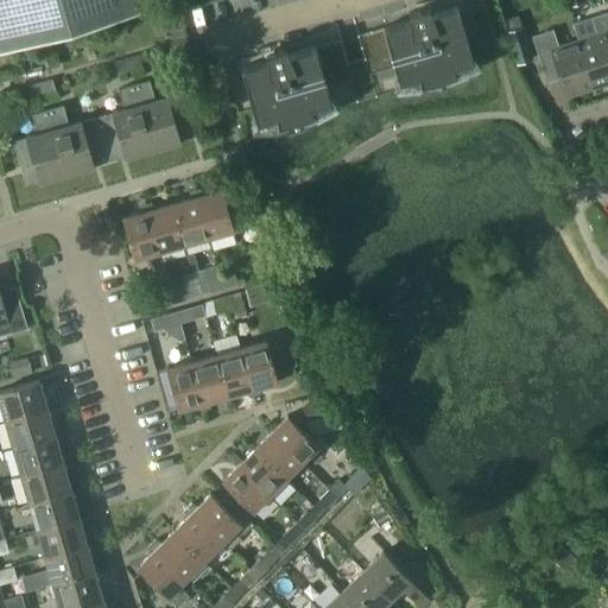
[(0,0),(0,51),(152,8),(150,0),(0,0)]
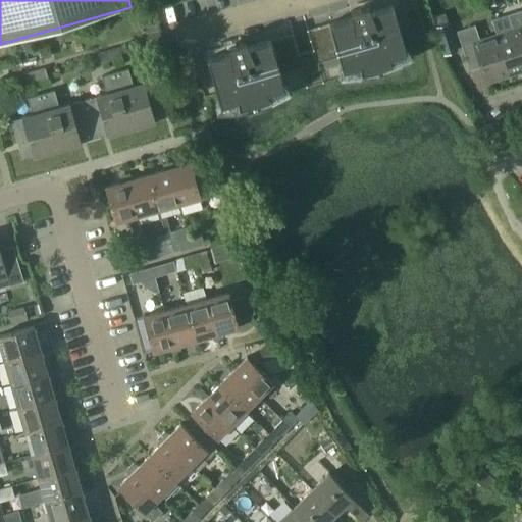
[(329,23),(345,76),(408,59),(393,6),(370,12),(368,6),(351,11),(352,17),(329,23)]
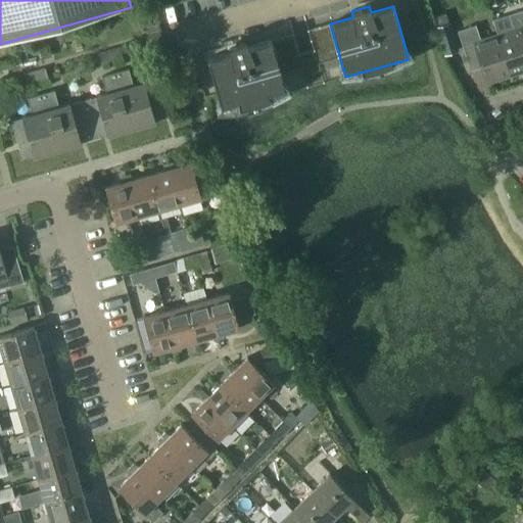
[(513,32),(495,38),(509,78),(522,73),(522,9),(508,14),(513,32)]
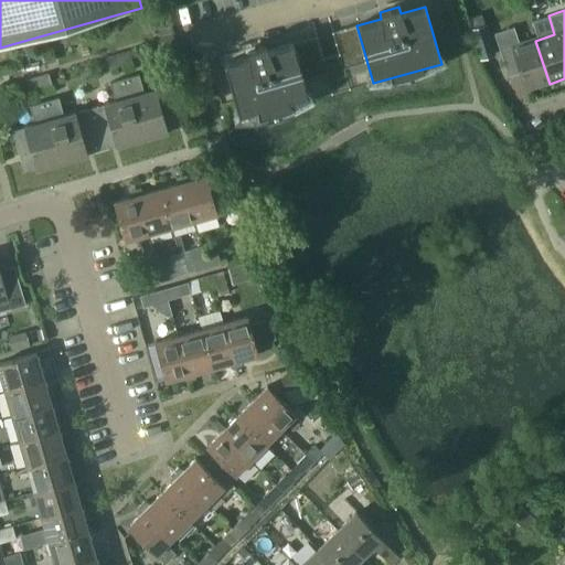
[(535,41),(520,46),(514,27),(493,33),(508,78),(520,74),(525,92),(550,84),(535,41)]
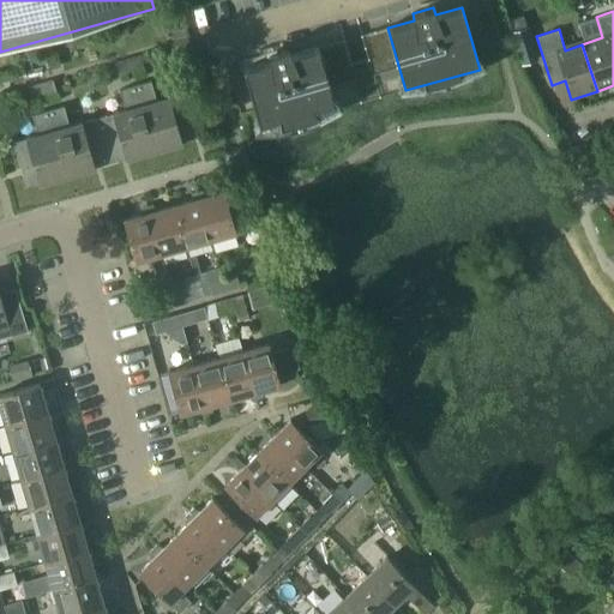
[(522,62),(536,58),(528,31),(513,36),(522,62)]
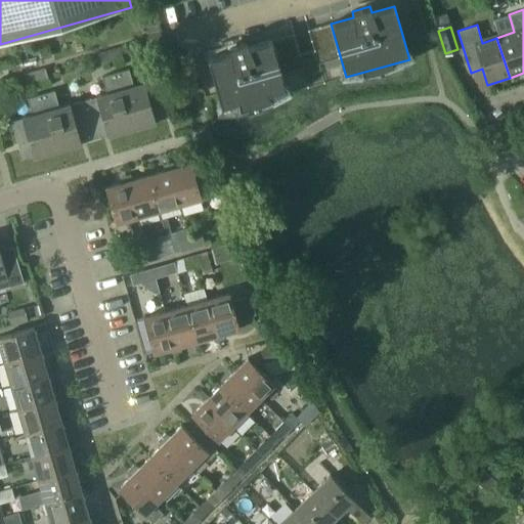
[(287,94),(271,41),(249,47),(247,42),(229,47),(229,52),(208,58),(218,94),(222,112),(287,94)]
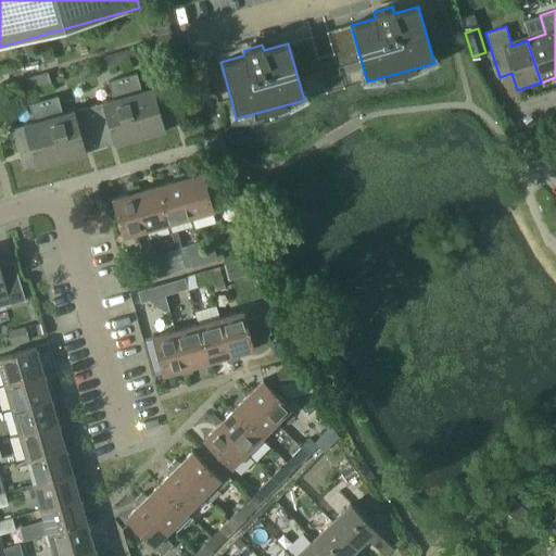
[(127,49),(114,53),(117,66),(130,62),(127,49)]
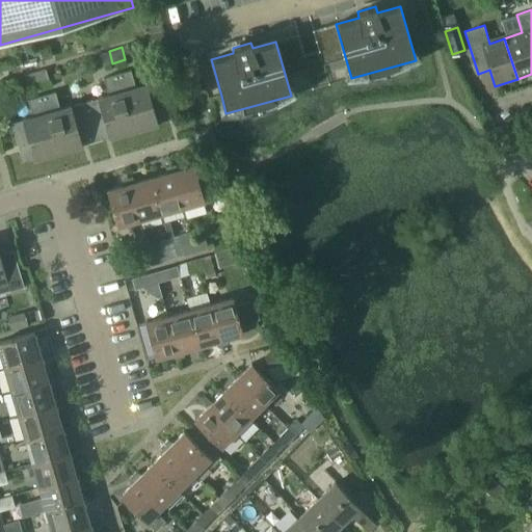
[(109,51),(99,54),(103,67),(112,63),(109,51)]
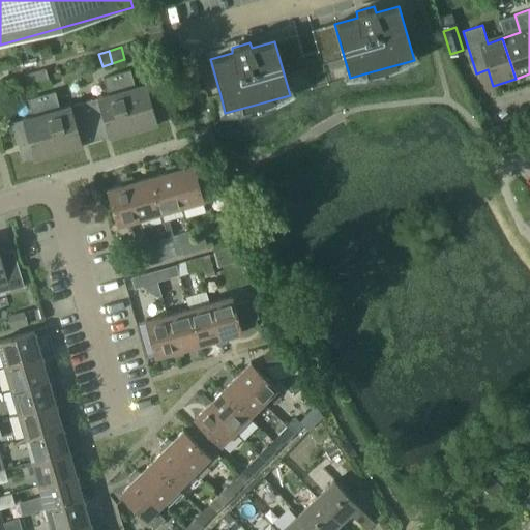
[(45,68),(36,71),(39,83),(49,80),(45,68)]
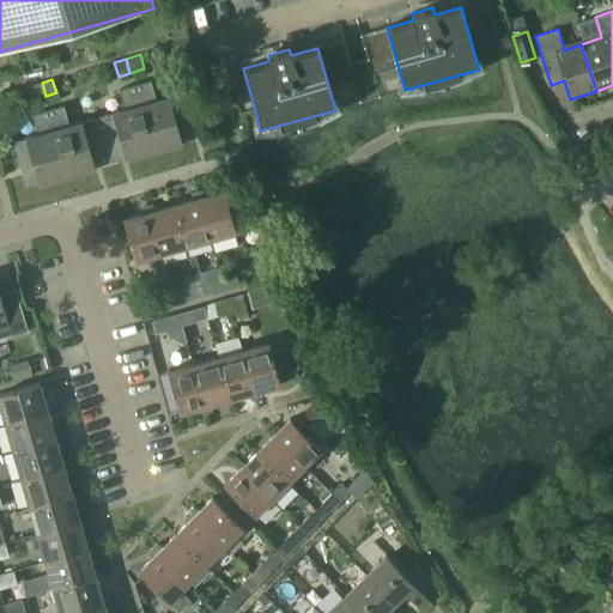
[(151,80),(133,85),(151,153),(182,145),(181,144),(194,140),(181,97),(168,101),(168,98),(157,102),(151,80)]
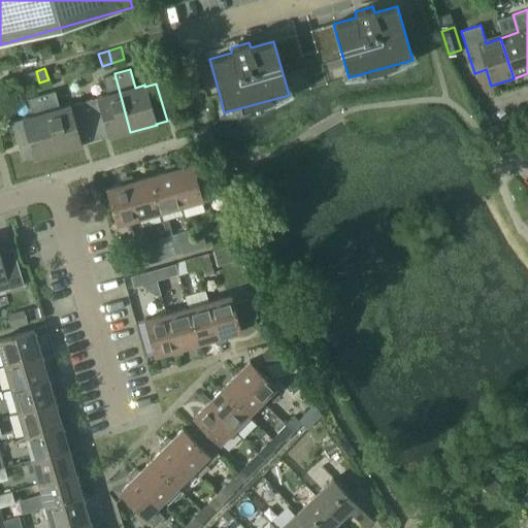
[(36,71),(24,74),(27,87),(39,83),(36,71)]
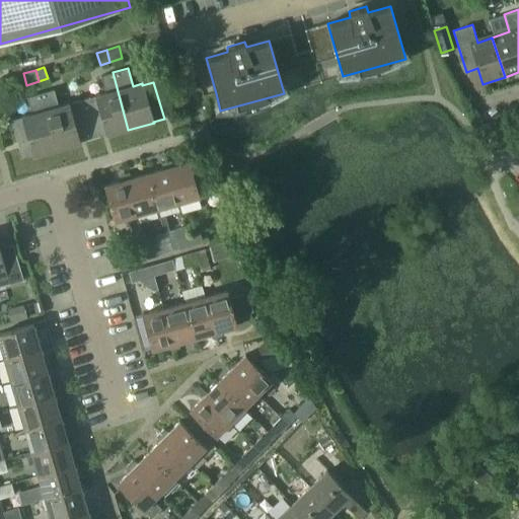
[(105,136),(128,130),(113,72),(100,76),(106,93),(95,96),(95,98),(82,101),(92,139),(105,135),(105,136)]
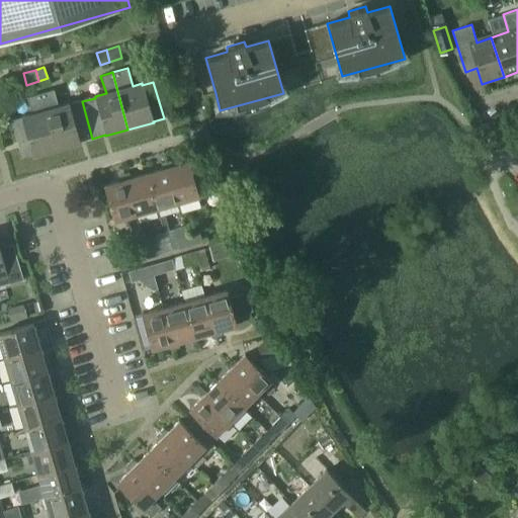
[(80,142),(92,139),(82,101),(69,105),(68,104),(59,106),(54,89),(41,92),(58,150),(80,143),(80,142)]
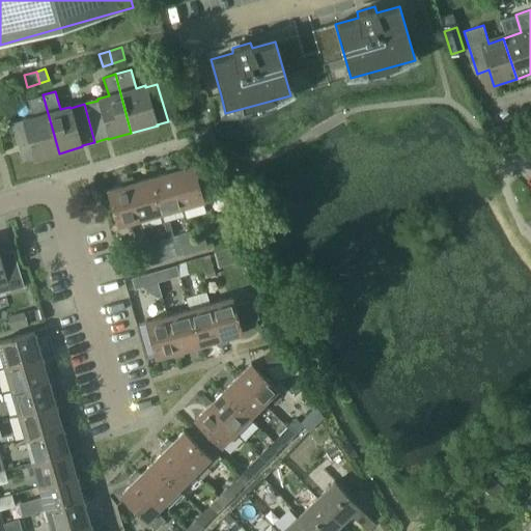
[(33,160),(59,154),(43,94),(27,99),(32,116),(21,120),(11,123),(22,162),(32,159),(33,160)]
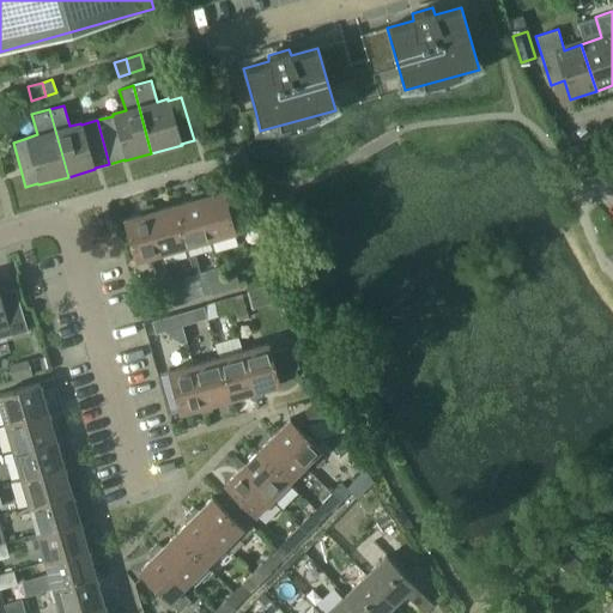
[(211,241),(237,234),(224,190),(206,196),(202,190),(198,192),(211,241)]
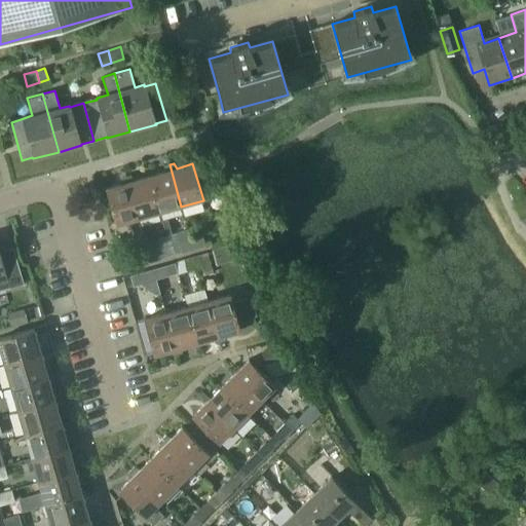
[(160,213),(181,207),(170,164),(163,166),(163,172),(149,176),(160,213)]
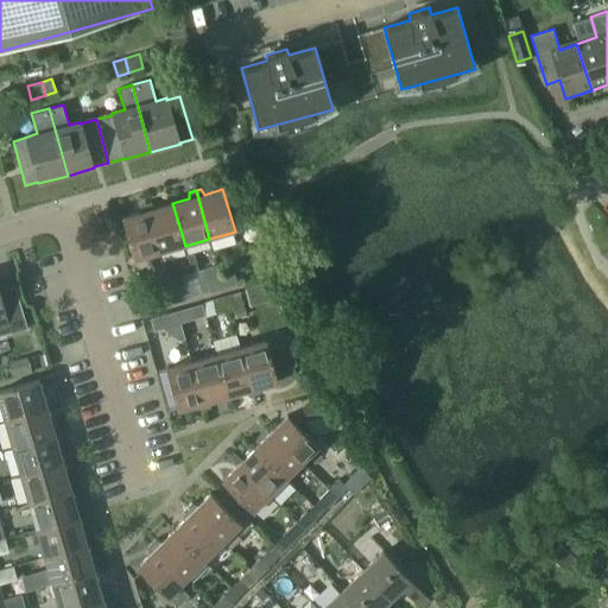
[(160,253),(185,246),(172,203),(154,209),(151,203),(146,204),(160,253)]
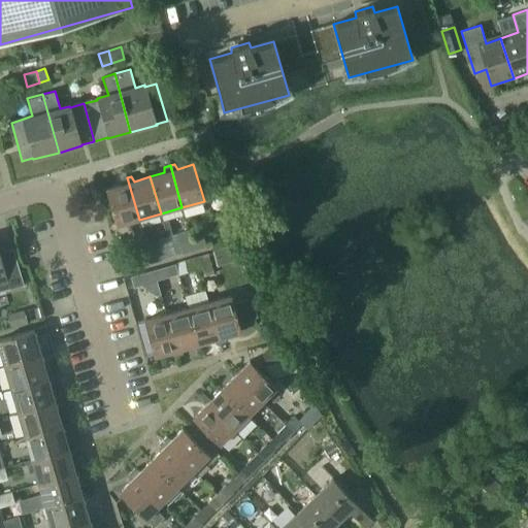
[(117,226),(139,220),(127,177),(122,179),(122,185),(106,189),(117,226)]
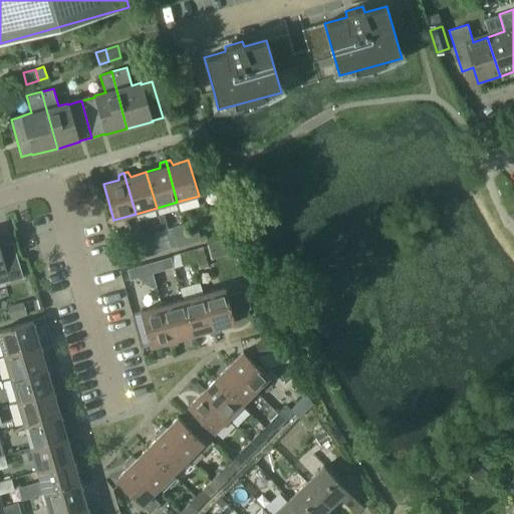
[(190,244),(201,241),(199,230),(186,233),(190,244)]
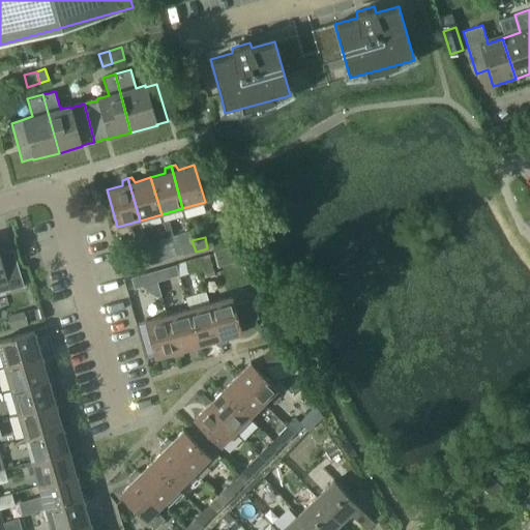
[(179,244),(182,256),(196,252),(192,240),(179,244)]
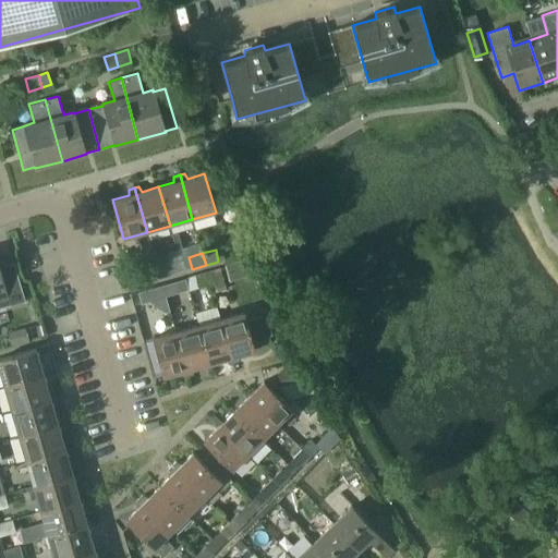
[(173,275),(170,263),(157,267),(160,278),(173,275)]
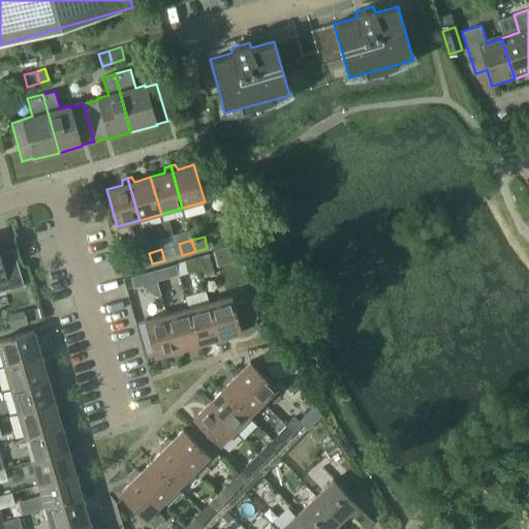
[(23,285),(21,276),(12,250),(0,253),(0,292),(10,290),(23,285)]
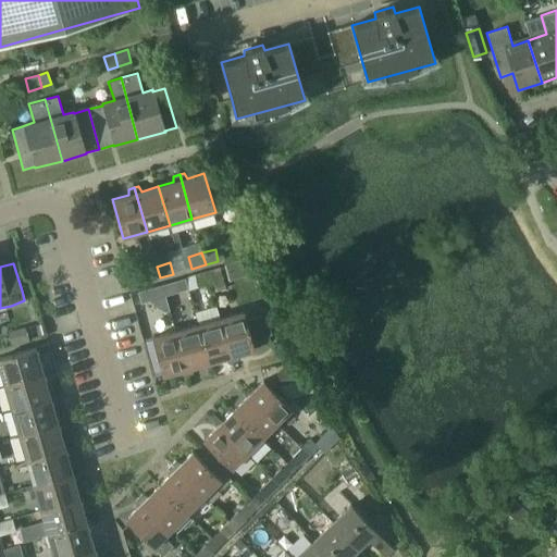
[(137,284),(160,277),(157,267),(134,273),(137,284)]
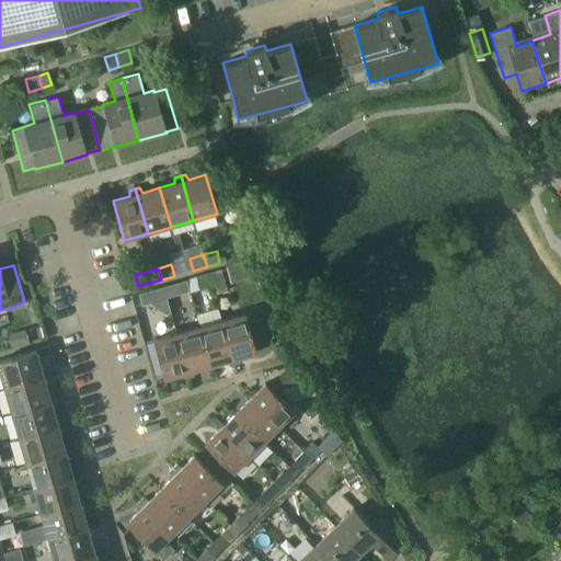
[(221,268),(208,273),(212,284),(214,284),(215,290),(226,287),(221,268)]
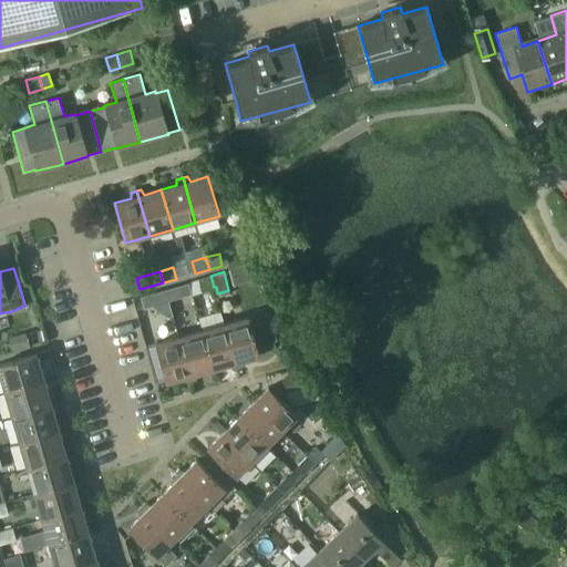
[(200,291),(214,287),(210,276),(197,279),(200,291)]
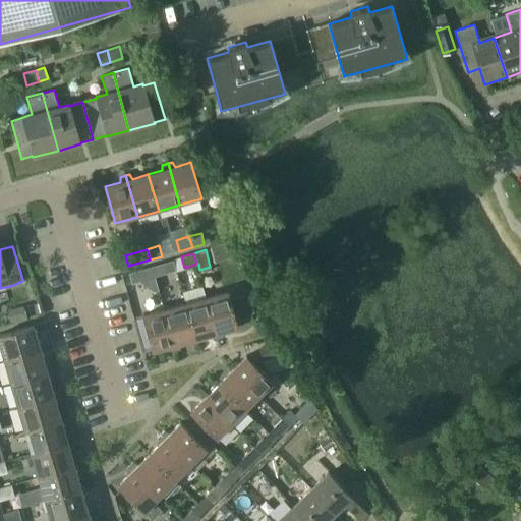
[(163,263),(152,266),(155,276),(166,273),(163,263)]
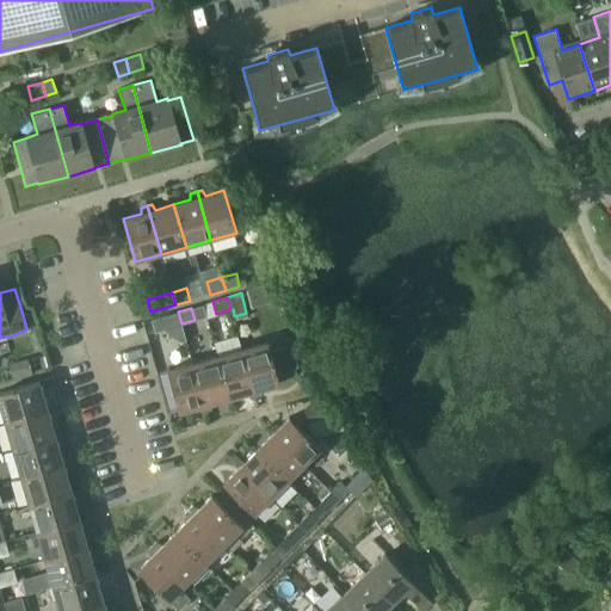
[(181,323),(178,312),(152,319),(156,331),(181,323)]
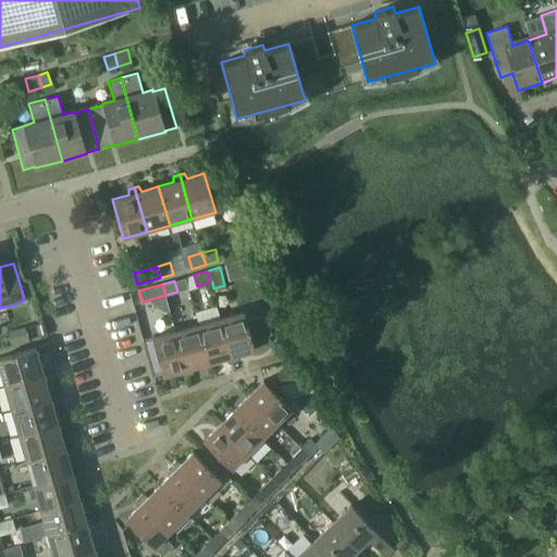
[(244,313),(221,320),(233,363),(237,362),(237,356),(255,351),(254,347),(271,342),(268,334),(271,334),(268,320),(263,321),(262,314),(246,319),(244,313)]
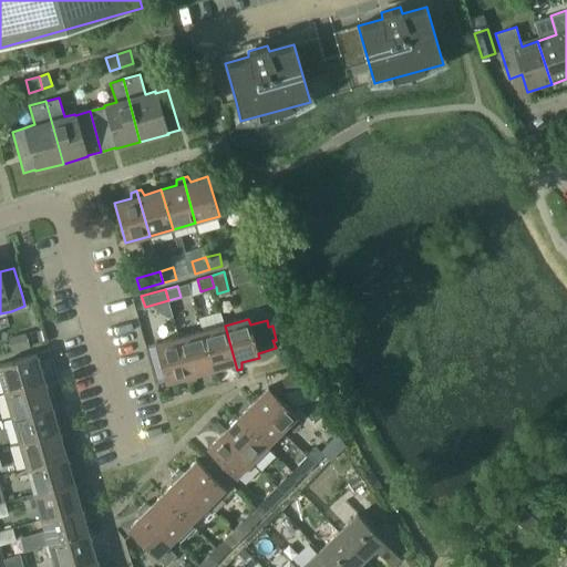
[(233,372),(237,370),(225,326),(202,332),(213,370),(228,367),(233,372)]
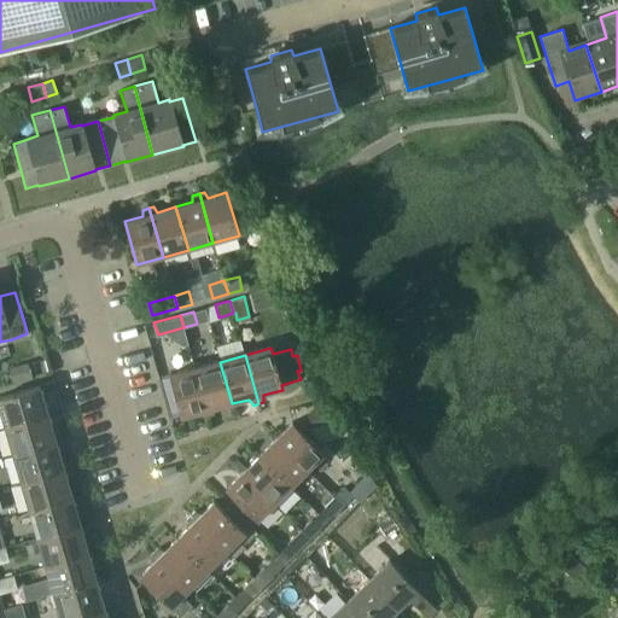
[(220,362),(194,368),(209,418),(214,417),(215,408),(232,403),(220,362)]
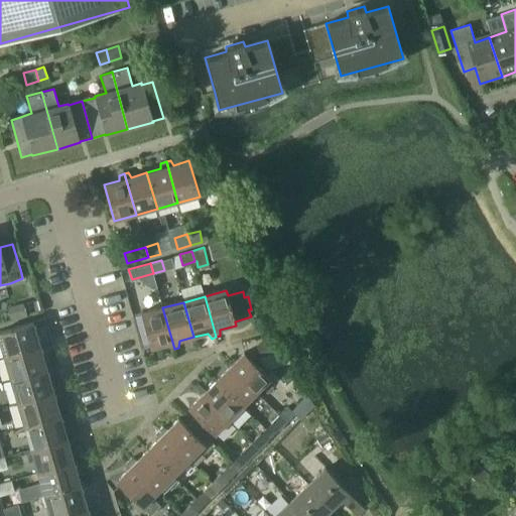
[(169,350),(174,349),(162,307),(141,314),(151,349),(165,345),(169,350)]
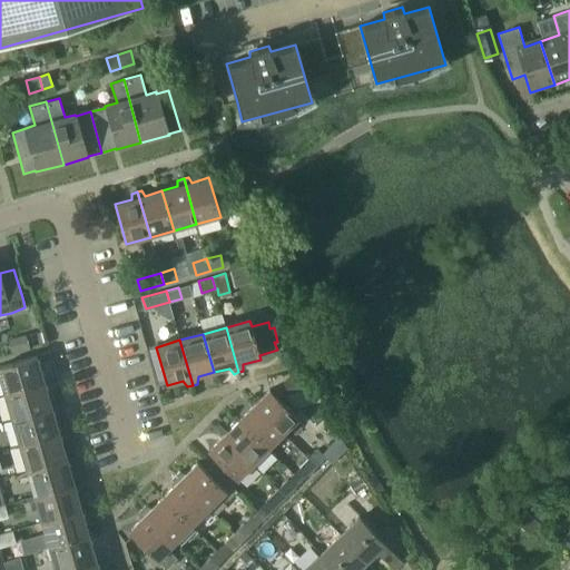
[(0,366),(0,380),(5,395),(43,384),(36,356),(0,366)]
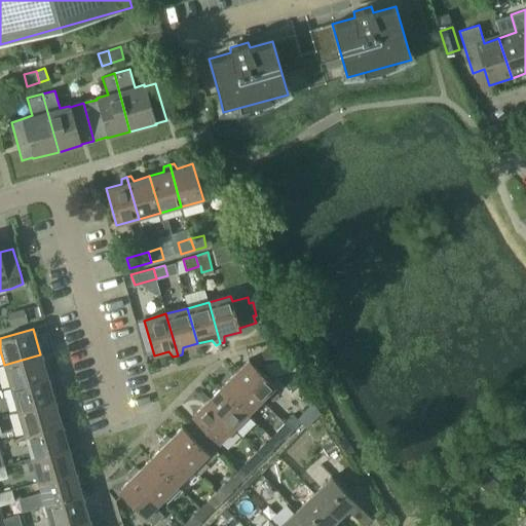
[(289,359),(286,344),(260,351),(264,366),(289,359)]
